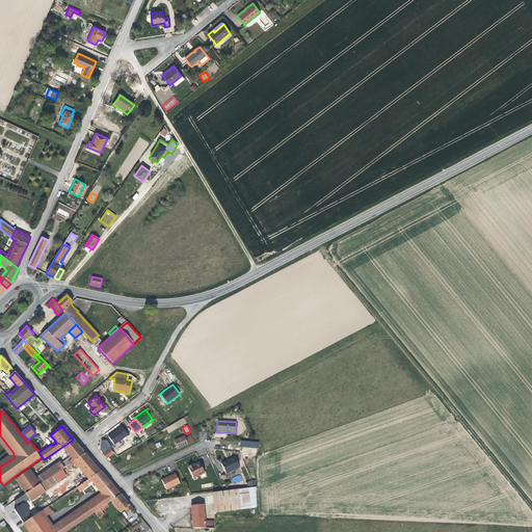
[(115,430),(108,435),(114,443),(129,433),(122,426),(115,430)]
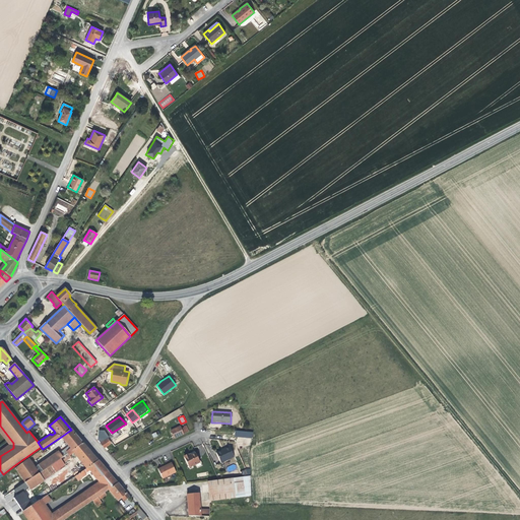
[(13,443),(0,426),(0,432),(10,445),(0,451),(0,456),(13,448),(13,443)]
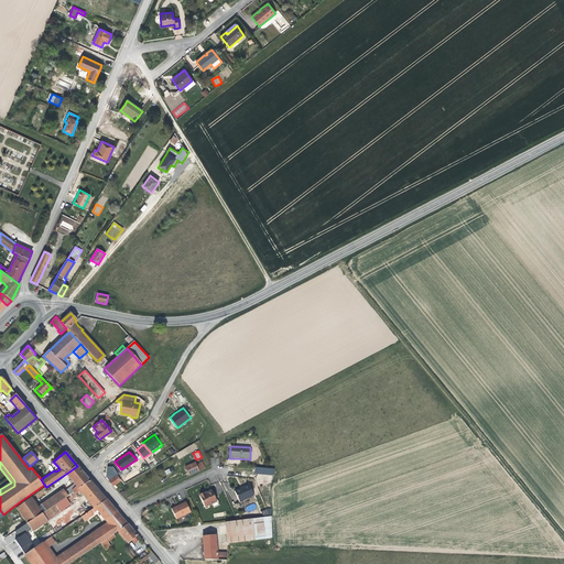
[(202,469),(198,464),(196,465),(195,463),(185,467),(186,470),(188,476),(198,470),(202,469)]
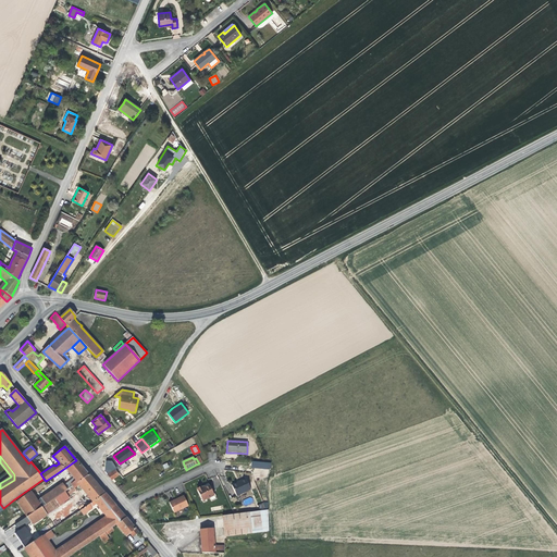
[(79,463),(76,460),(65,468),(70,473),(70,472),(81,465),(79,463)]
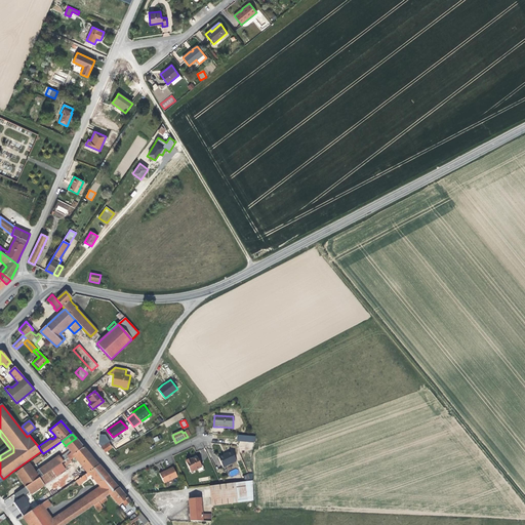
[(253,450),(254,436),(237,435),(237,441),(239,441),(239,449),(253,450)]
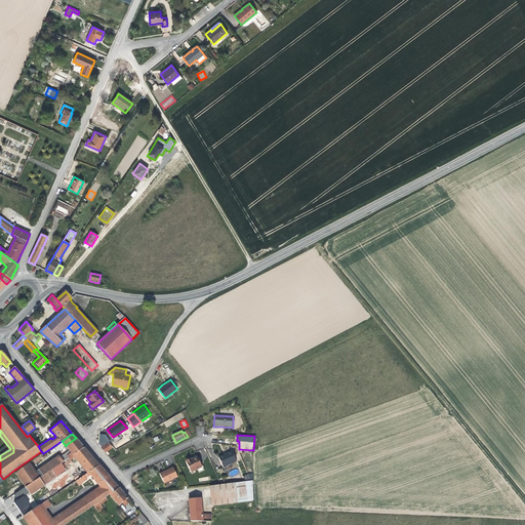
[(64,460),(69,457),(71,460),(75,457),(73,454),(84,447),(76,438),(66,445),(66,446),(69,450),(61,457),(59,455),(35,472),(29,462),(14,473),(25,487),(47,472),(53,468),(61,463),(64,460)]
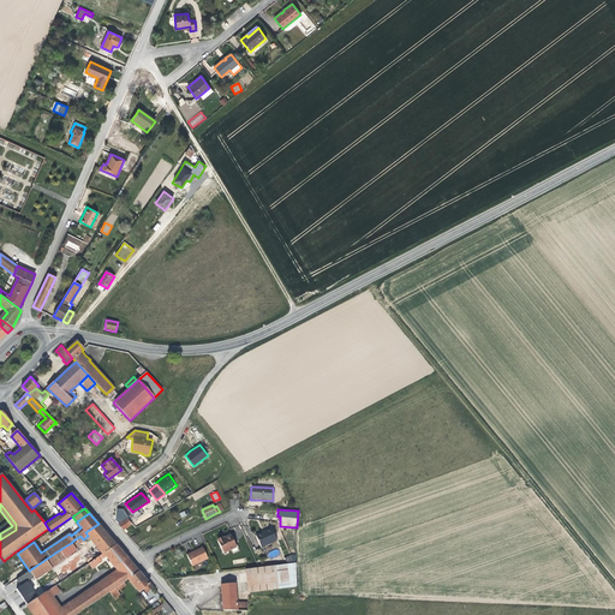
[(127,518),(118,524),(124,530),(132,525),(127,518)]
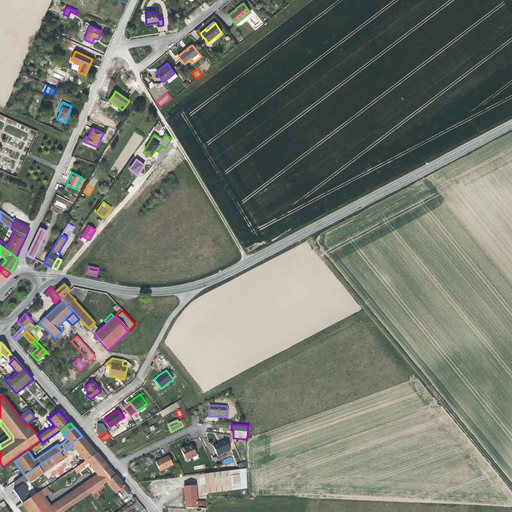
[(80,452),(89,445),(88,443),(82,436),(71,443),(73,446),(80,452)]
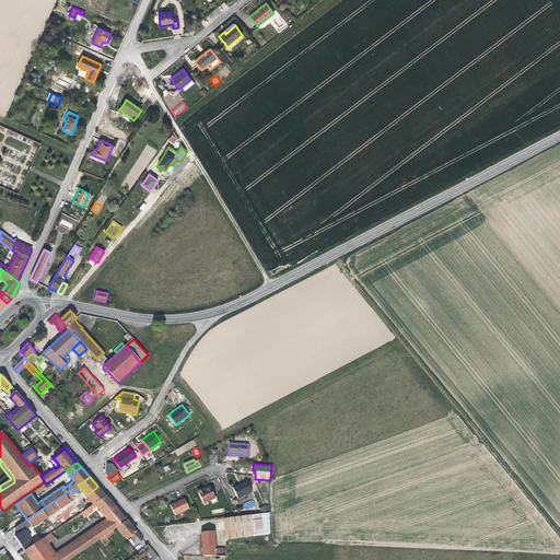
[(237,499),(252,492),(247,482),(240,486),(238,485),(233,488),(237,499)]
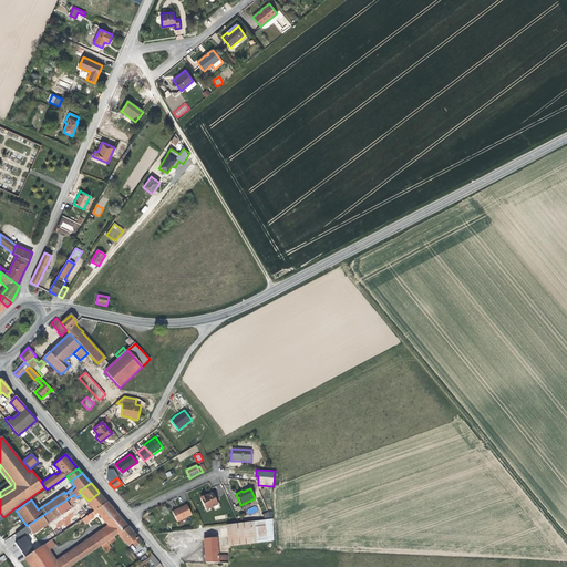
[(94,511),(107,502),(100,494),(89,501),(88,502),(94,511)]
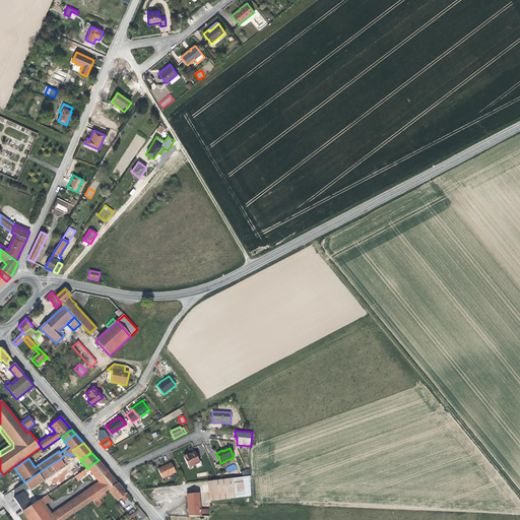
[(200,462),(195,453),(189,456),(188,455),(184,457),(189,467),(200,462)]
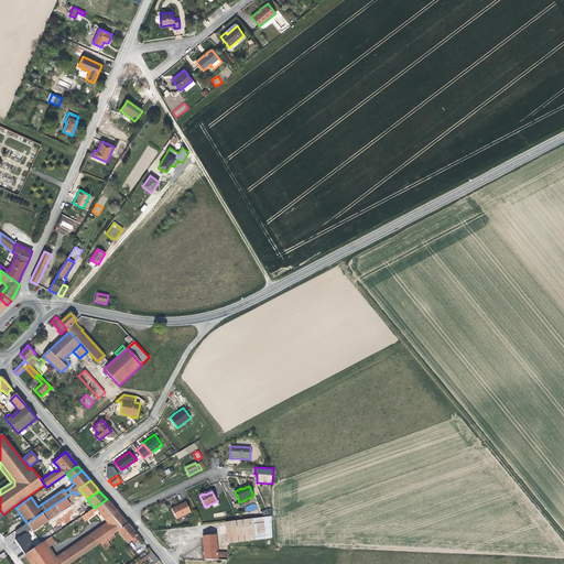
[(71,506),(68,502),(65,498),(57,502),(63,510),(71,506)]
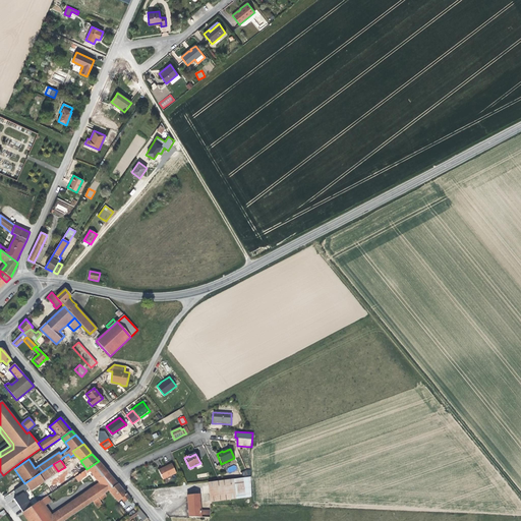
[(97,480),(108,472),(99,461),(87,469),(79,474),(82,478),(85,476),(87,474),(91,471),(97,480)]
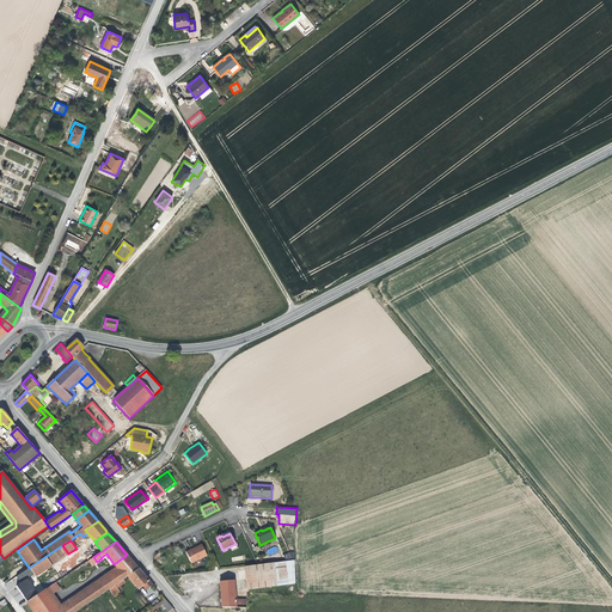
[(191,563),(207,556),(201,544),(193,549),(185,552),(191,563)]
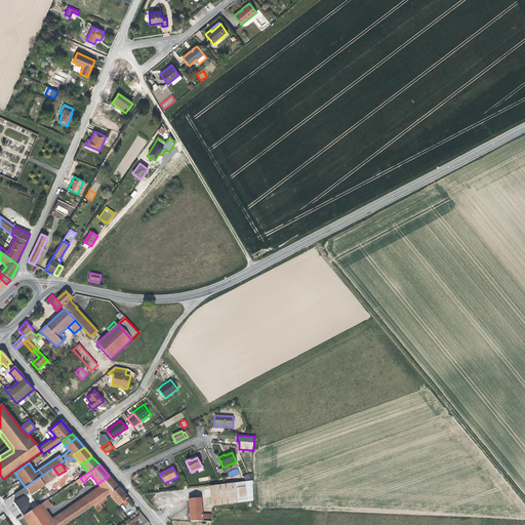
[(58,475),(53,468),(47,472),(52,479),(58,475)]
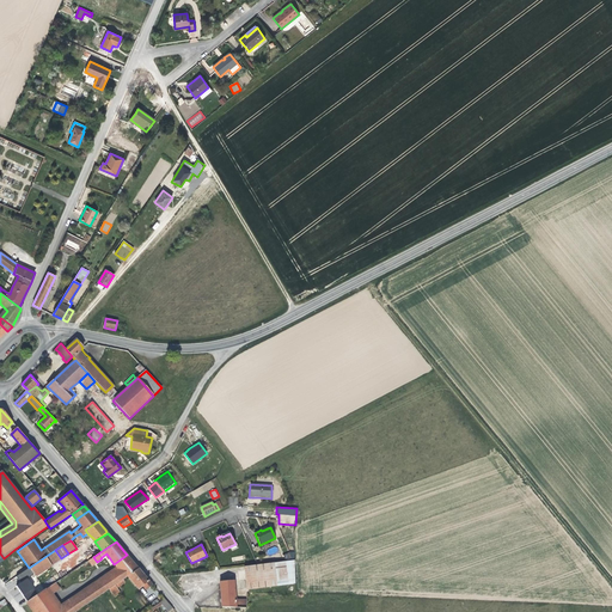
[(40,582),(35,576),(61,558),(55,550),(29,568),(11,580),(26,603),(46,589),(40,582)]
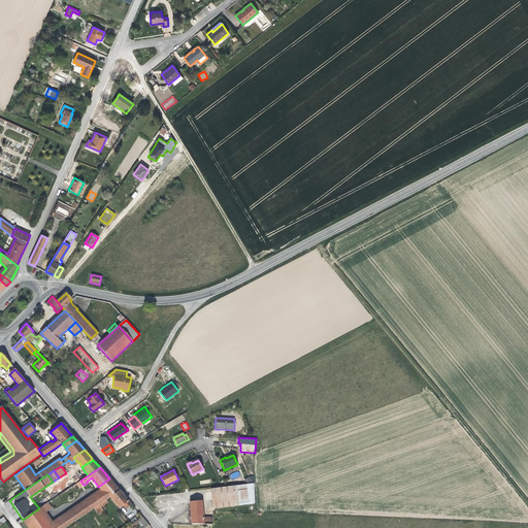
[(104,490),(113,484),(111,481),(109,479),(98,487),(103,493),(104,490)]
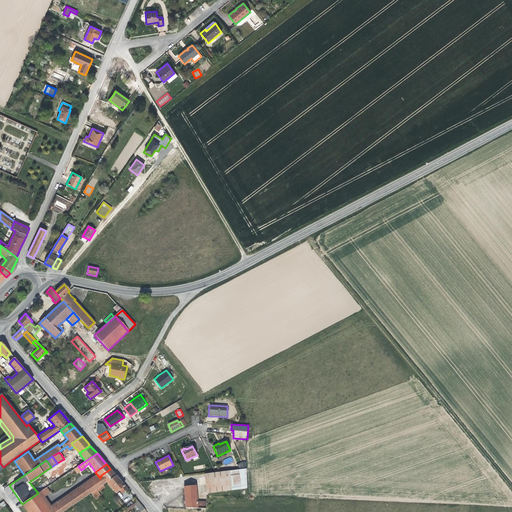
[(107,482),(116,476),(110,469),(101,475),(100,478),(94,482),(93,481),(65,500),(70,507),(91,493),(103,485),(107,482)]
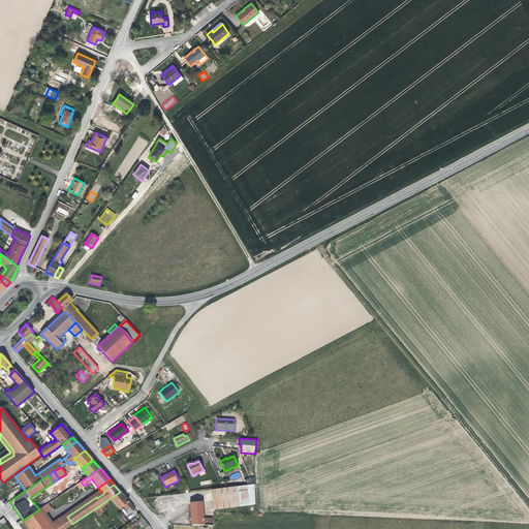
[(252,504),(251,485),(223,489),(211,490),(214,509),(252,504)]
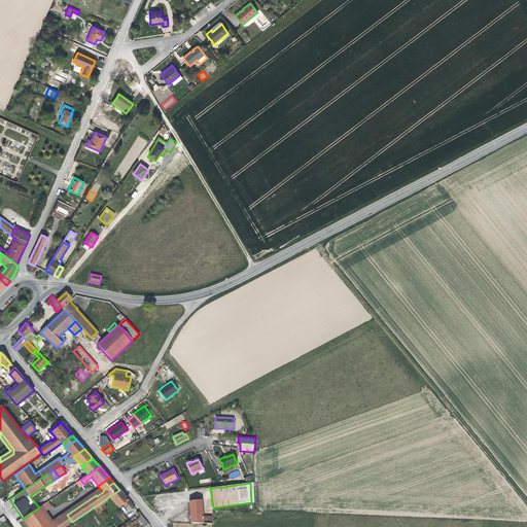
[(123,494),(119,490),(110,496),(119,507),(123,504),(126,507),(131,503),(123,494)]
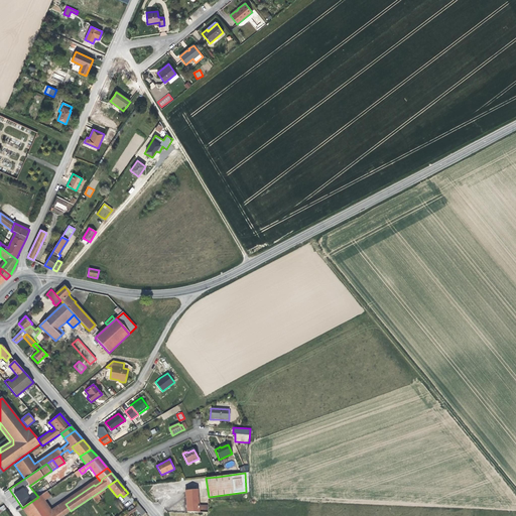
[(44,493),(39,487),(33,491),(38,497),(44,493)]
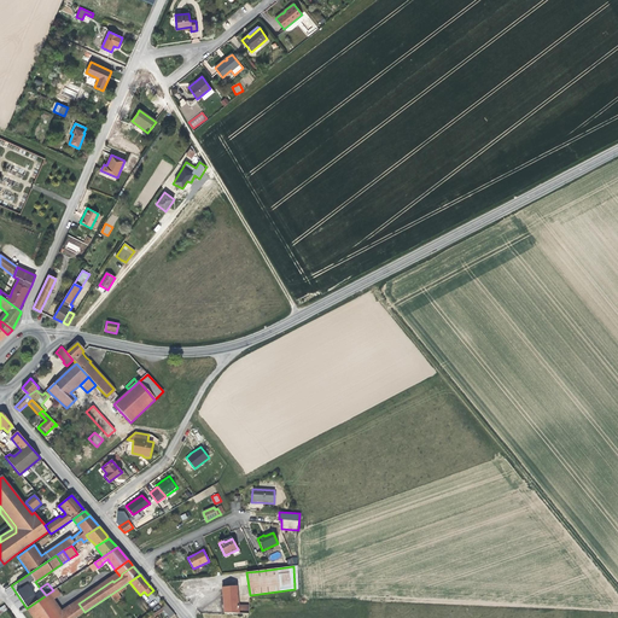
[(121,599),(117,594),(121,592),(120,592),(126,587),(124,586),(110,595),(115,602),(121,599)]
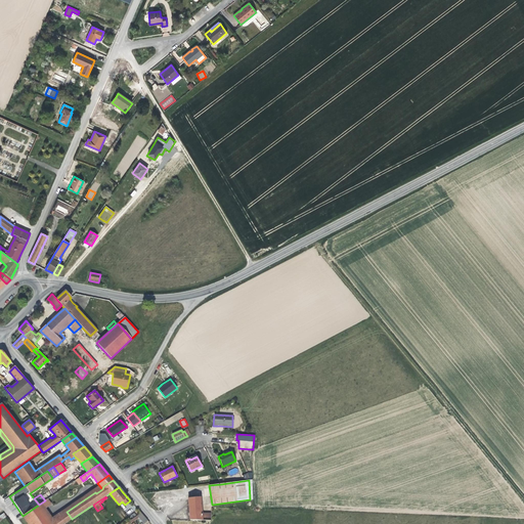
[(202,513),(200,497),(188,498),(189,510),(190,520),(211,521),(211,514),(202,513)]
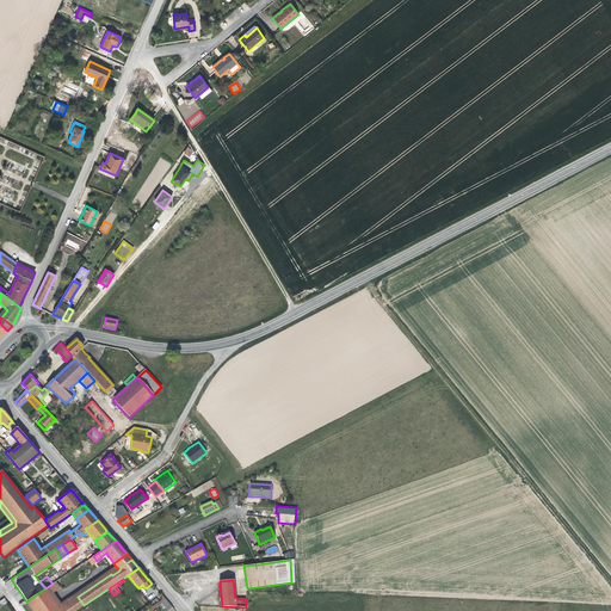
[(60,588),(55,582),(53,584),(45,588),(49,594),(60,588)]
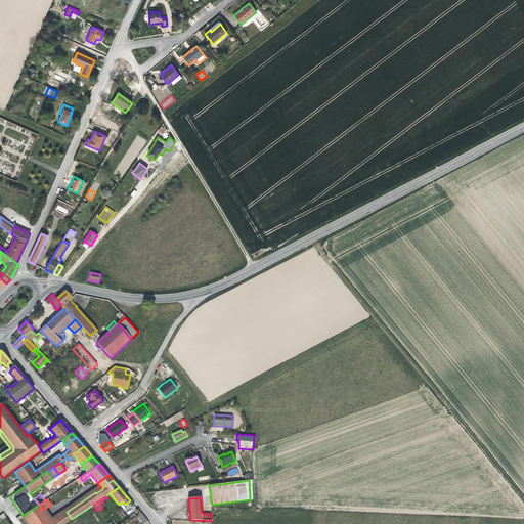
[(42,510),(39,505),(23,516),(28,523),(51,523),(42,510)]
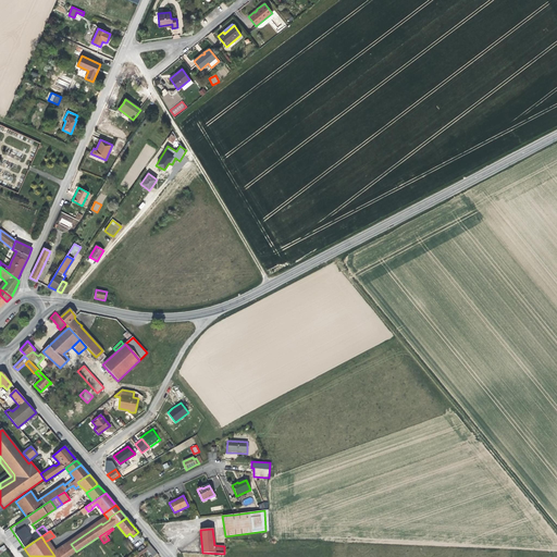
[(69,556),(76,552),(71,544),(54,556),(69,556)]
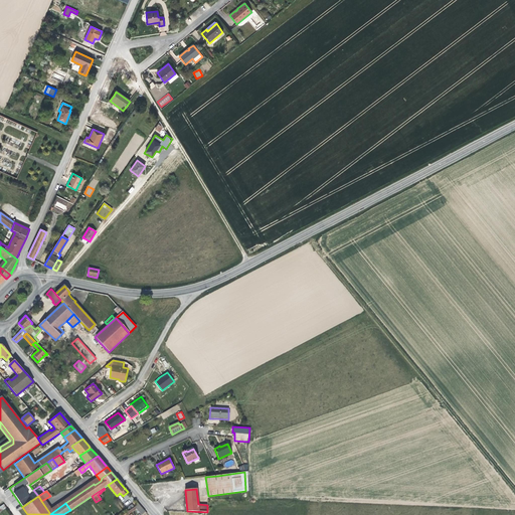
[(145,512),(139,504),(134,507),(136,509),(142,514),(145,512)]
